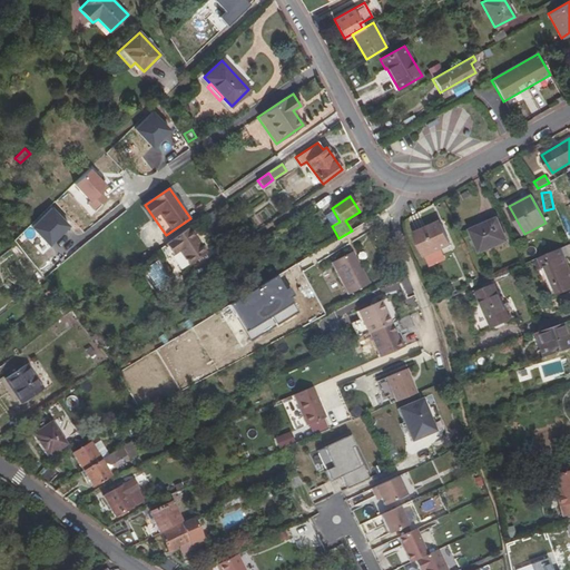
[(316,227),(311,217),(303,222),(310,232),(316,227)]
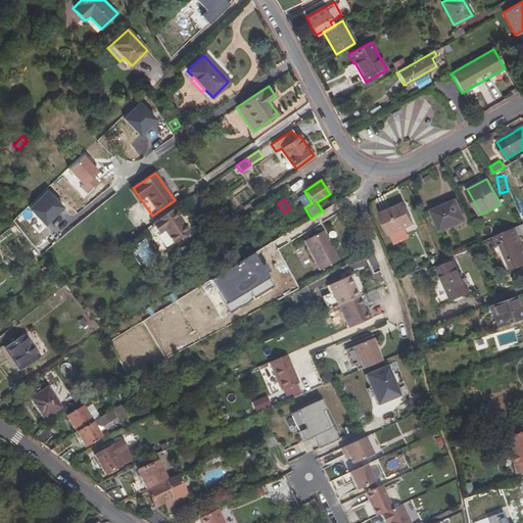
[(465,221),(456,199),(431,210),(440,231),(465,221)]
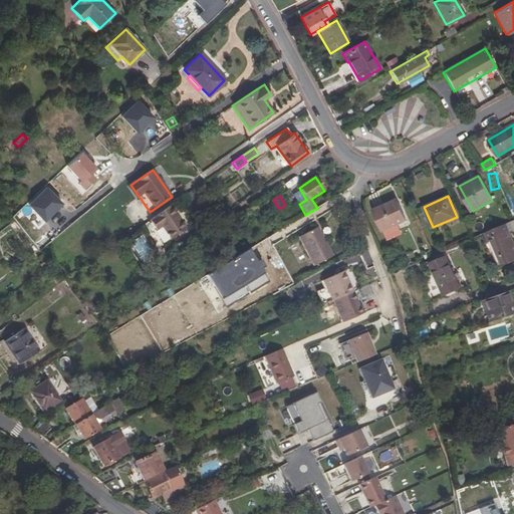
[(387,207),(384,204),(373,209),(382,230),(405,220),(397,203),(387,207)]
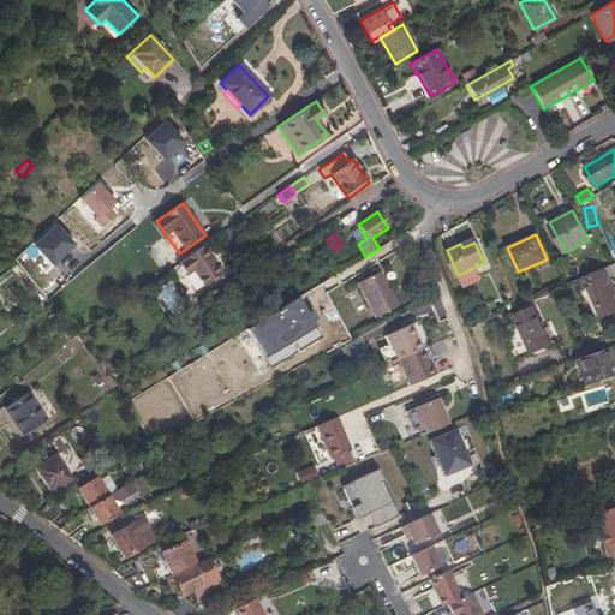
[(195,293),(224,274),(204,246),(169,270),(178,282),(185,278),(195,293)]
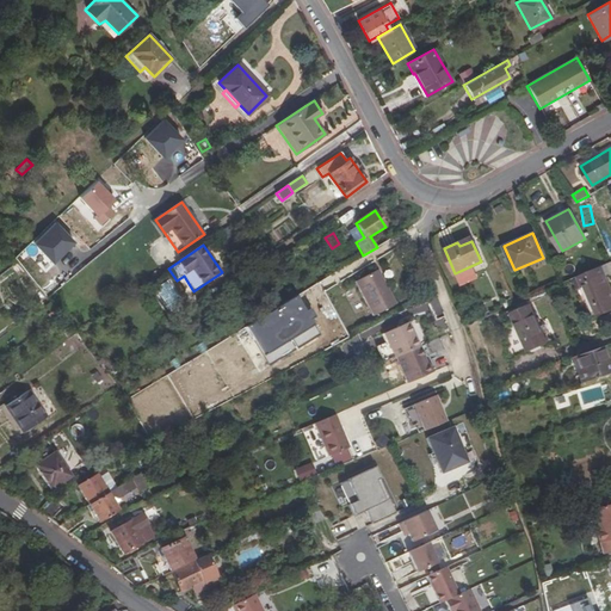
[(610,260),(579,276),(596,316),(610,309),(610,291),(604,275),(609,272),(610,275),(610,260)]
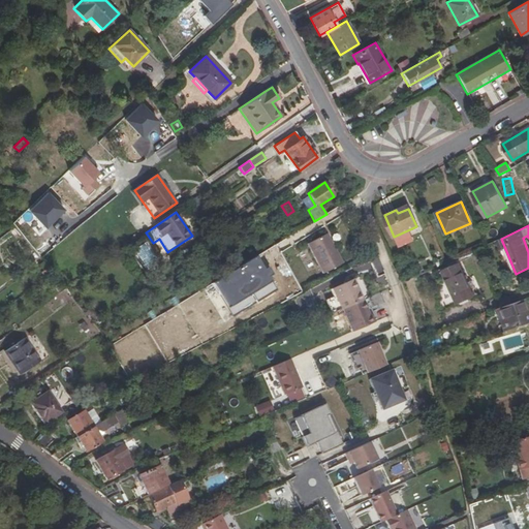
[(342,263),(327,235),(308,244),(323,274),(342,263)]
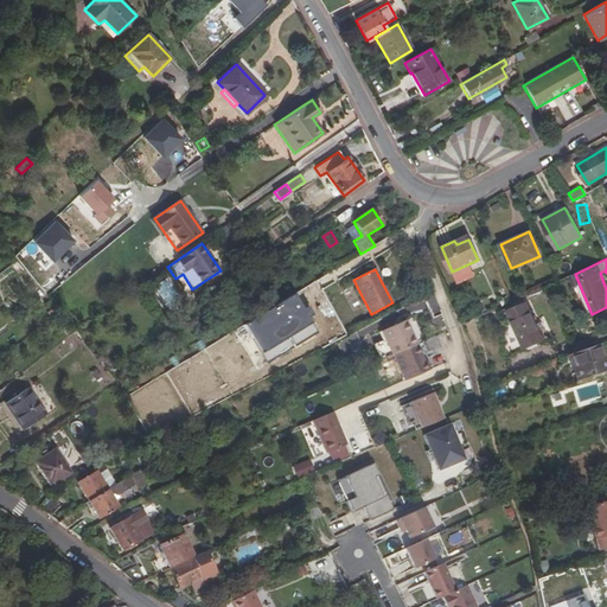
[(430,288),(425,276),(417,280),(423,292),(430,288)]
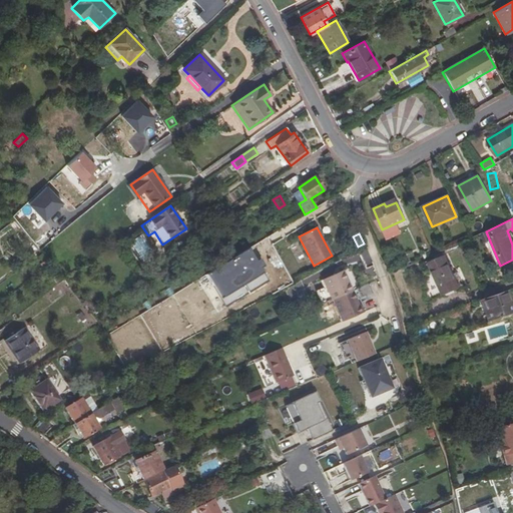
[(458,249),(449,251),(452,262),(461,259),(458,249)]
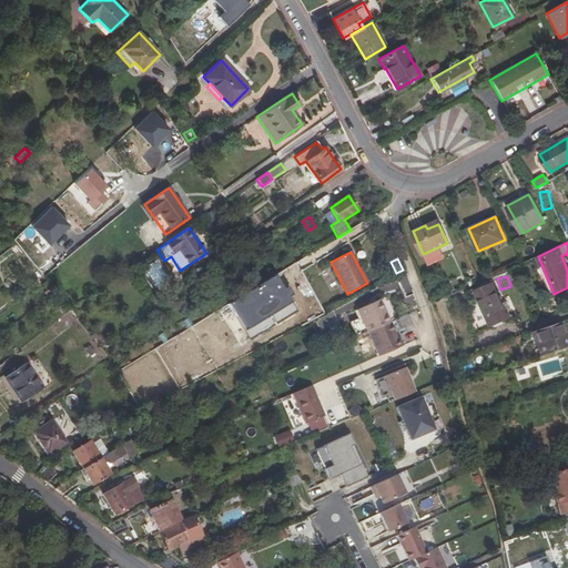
[(276,277),(229,303),(247,340),(298,312),(286,288),(283,290),(276,277)]
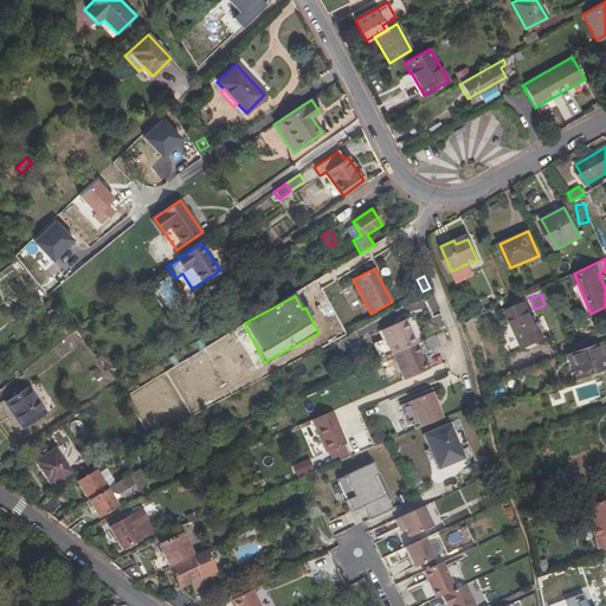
[(47,313),(52,318),(60,311),(51,300),(45,304),(50,310),(47,313)]
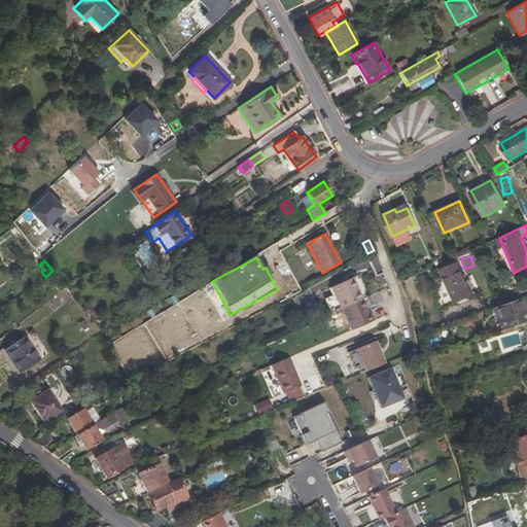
[(471,294),(457,264),(441,271),(446,282),(435,286),(445,307),(471,294)]
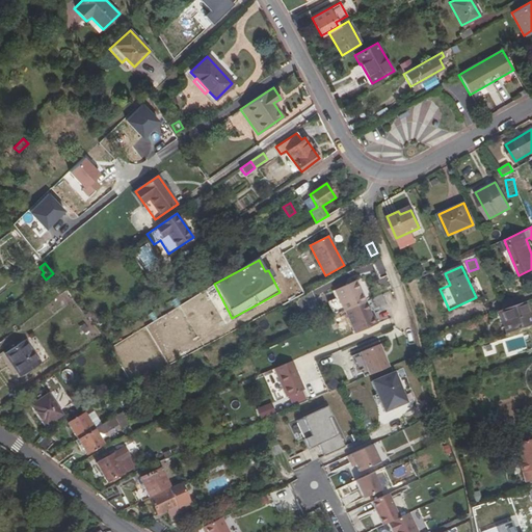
[(474,276),(481,296),(490,293),(483,273),(474,276)]
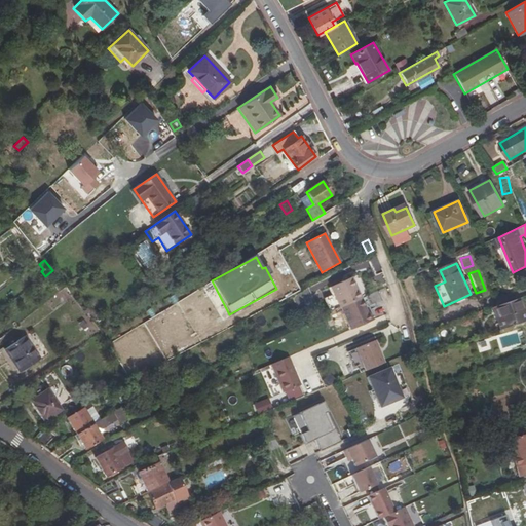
[(341,307),(362,298),(351,277),(331,288),(340,308),(341,307)]
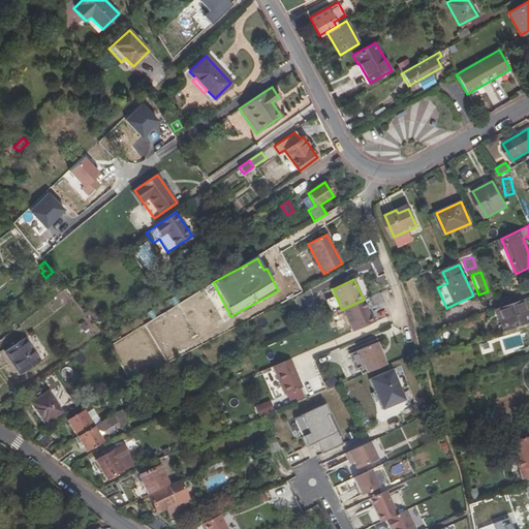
[(334,298),(328,300),(331,308),(337,306),(334,298)]
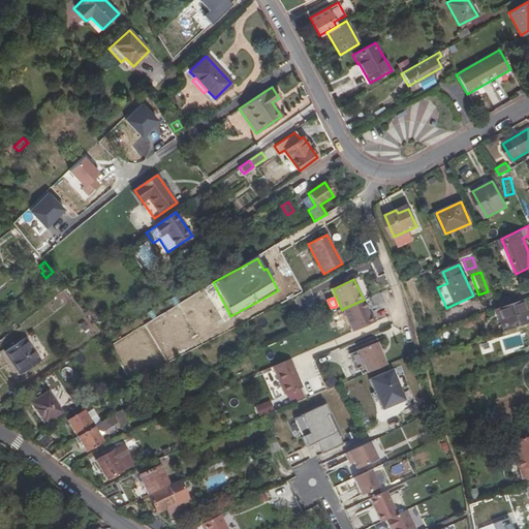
[(364,300),(343,309),(353,332),(377,321),(373,313),(371,314),(364,300)]
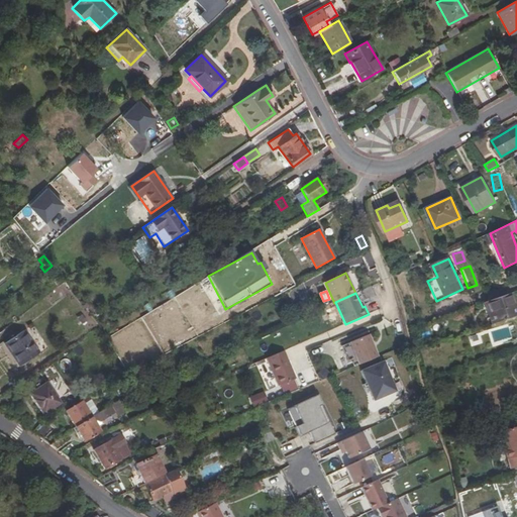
[(516,314),(516,311),(511,293),(487,301),(484,302),(492,324),(516,314)]
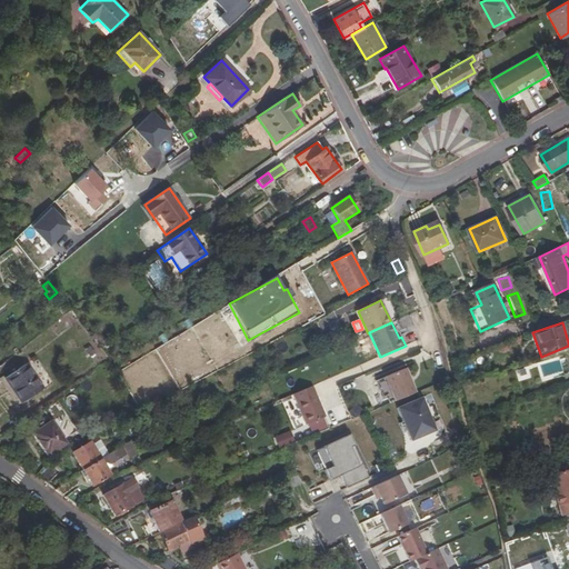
[(43,388),(27,365),(5,379),(21,402),(43,388)]
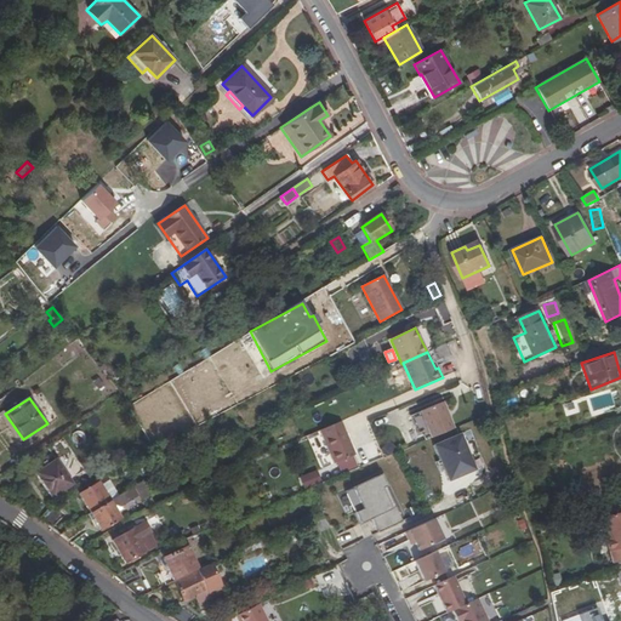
[(433,438),(456,428),(445,402),(411,415),(420,433),(429,429),(433,438)]
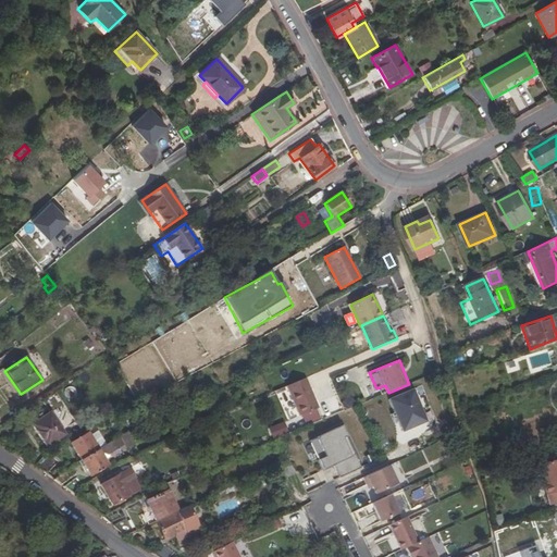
[(299,416),(319,408),(306,378),(287,386),(299,416)]
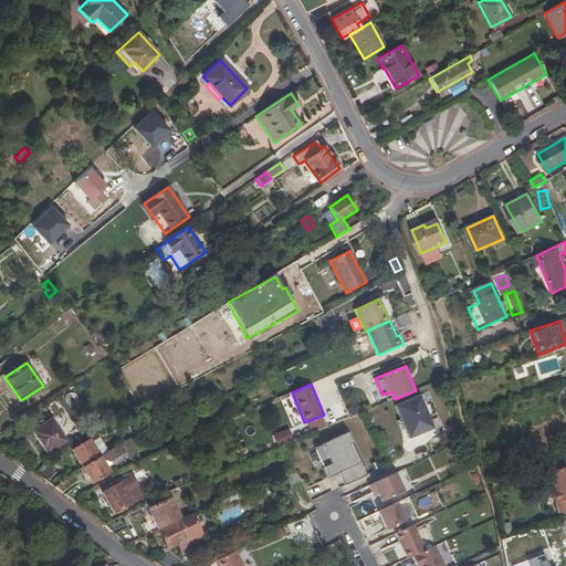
[(436,429),(420,397),(395,407),(401,420),(396,422),(402,433),(405,432),(409,440),(436,429)]
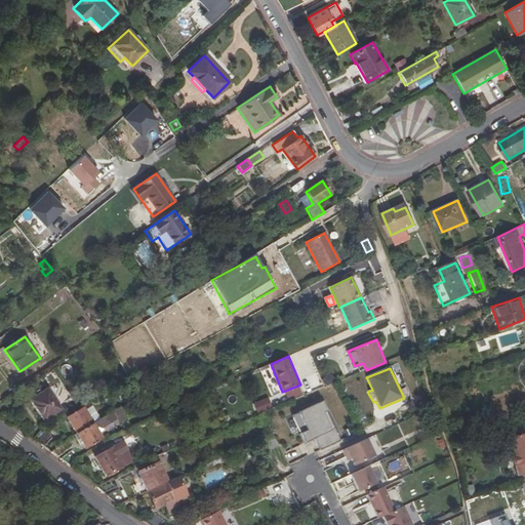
[(30,400),(44,420),(62,409),(58,404),(52,395),(48,389),(30,400)]
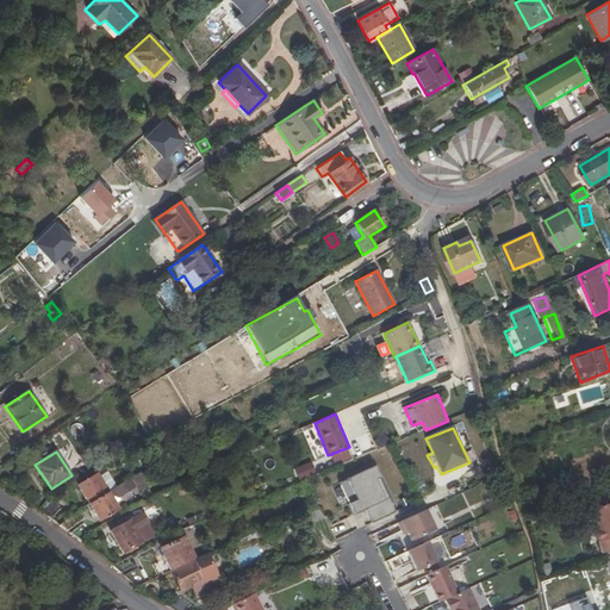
[(61,459),(68,470),(75,465),(68,454),(61,459)]
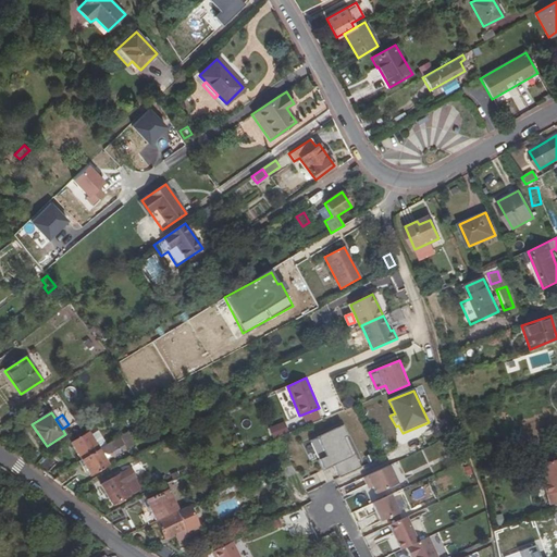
[(118,426),(122,424),(116,415),(112,417),(118,426)]
